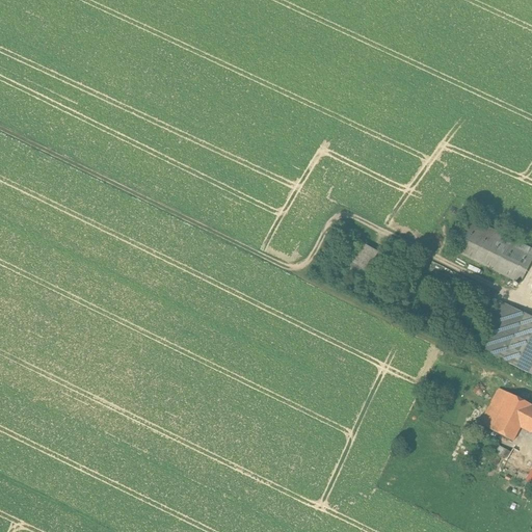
[(531,249),(471,219),(468,225),(531,257),(531,249)]
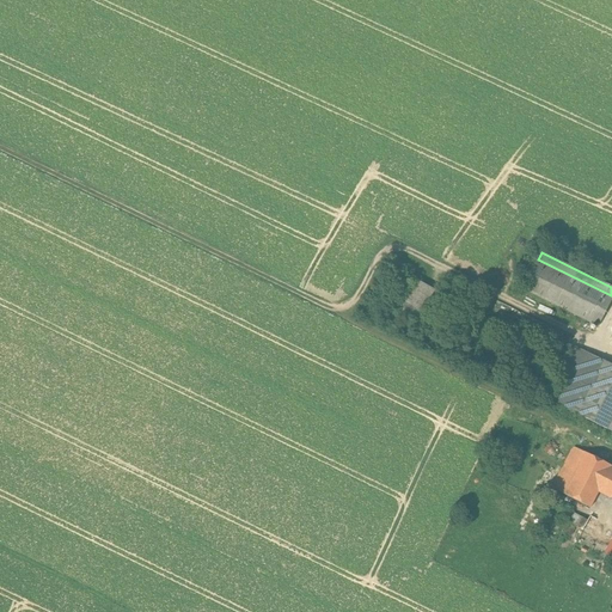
[(611,299),(611,295),(538,259),(522,289),(598,328),(611,299)]
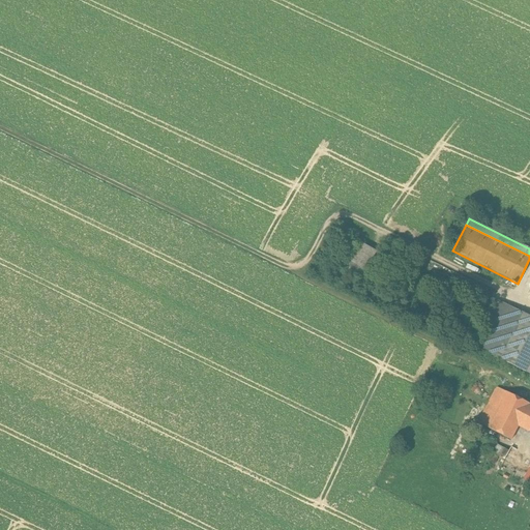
[(375,252),(359,243),(347,266),(363,274),(375,252)]
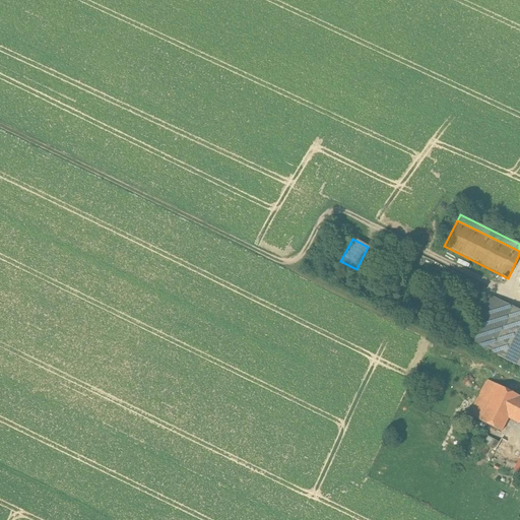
[(515,309),(489,296),(466,341),(493,354),(504,331),(515,309)]
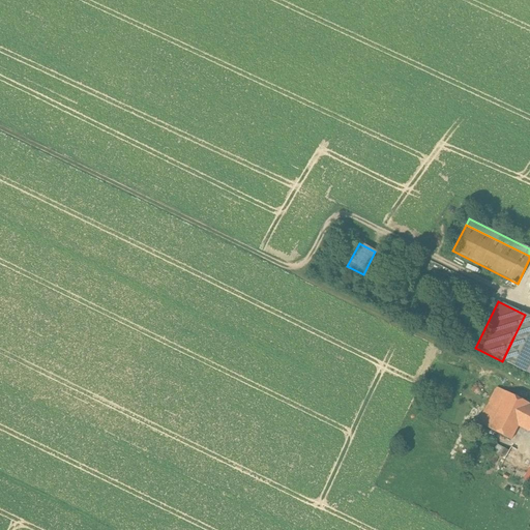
[(529,316),(525,315),(513,337),(529,345),(529,316)]
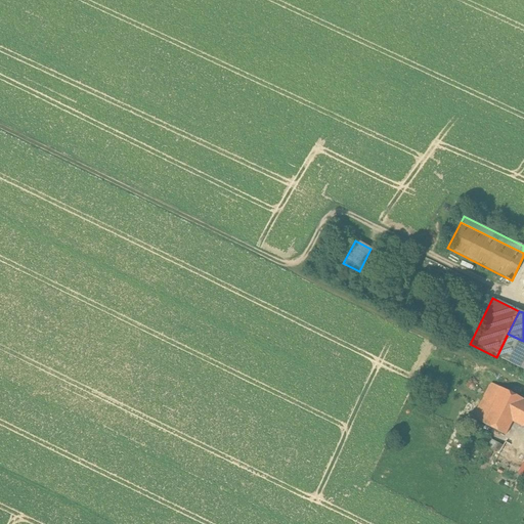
[(523,341),(508,334),(496,357),(520,368),(523,358),(523,341)]
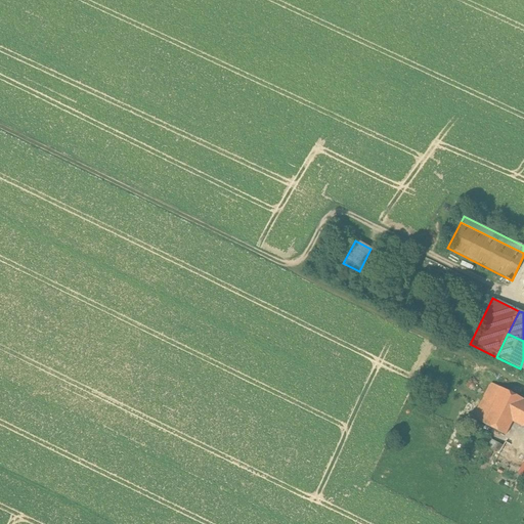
[(523,425),(523,399),(489,383),(472,419),(507,435),(513,422),(523,427),(523,425)]
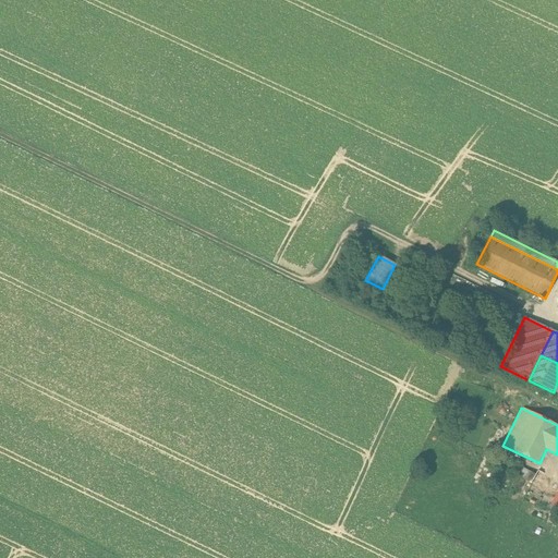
[(536,474),(521,468),(512,485),(521,489),(525,481),(531,484),(536,474)]
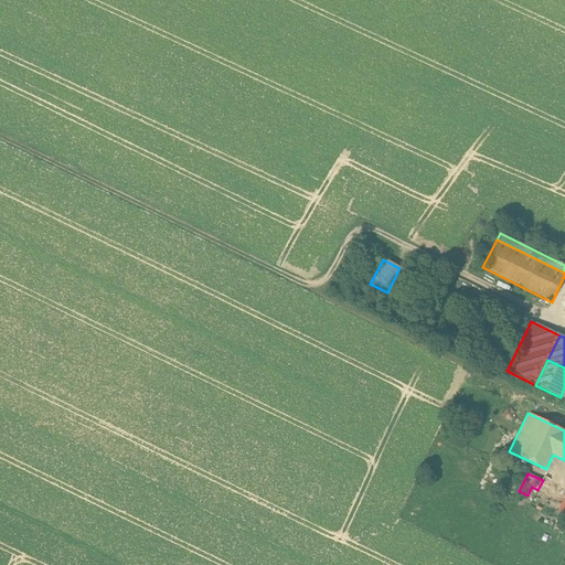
[(564,497),(564,486),(545,476),(543,480),(537,490),(563,502),(564,497)]
